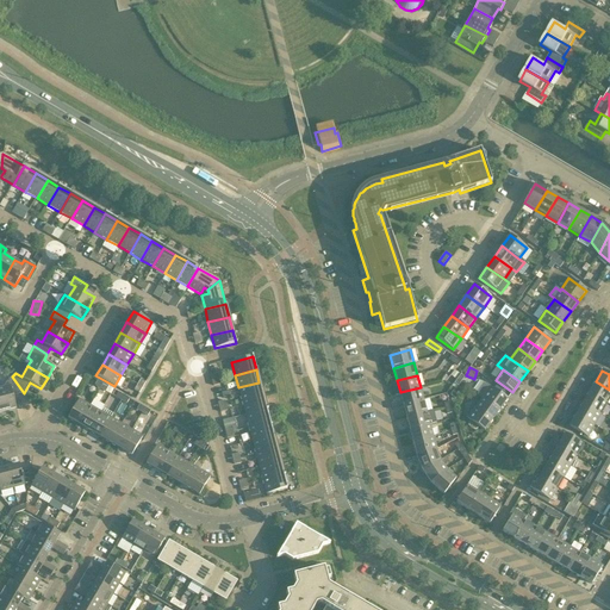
[(13,396),(24,393),(12,377),(8,379),(8,381),(6,381),(4,386),(5,387),(0,387),(0,399),(4,411),(16,408),(13,396)]
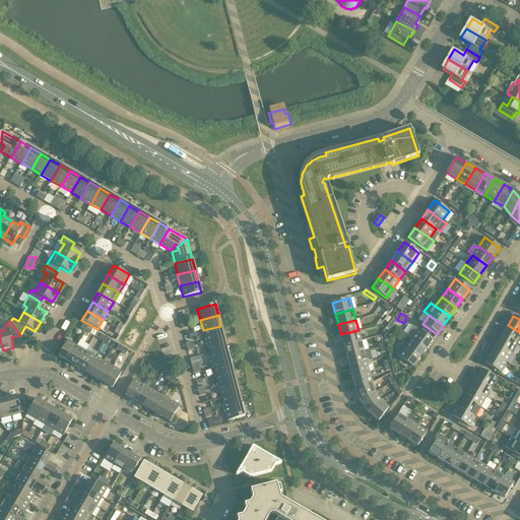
[(517,344),(519,339),(519,332),(508,325),(502,335),(517,344)]
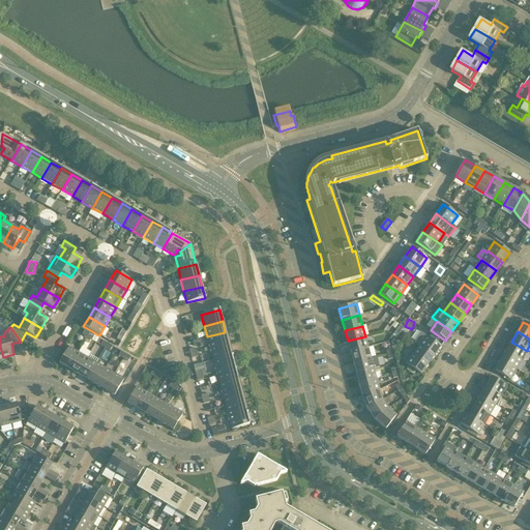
[(207,336),(210,349),(228,344),(225,332),(207,336)]
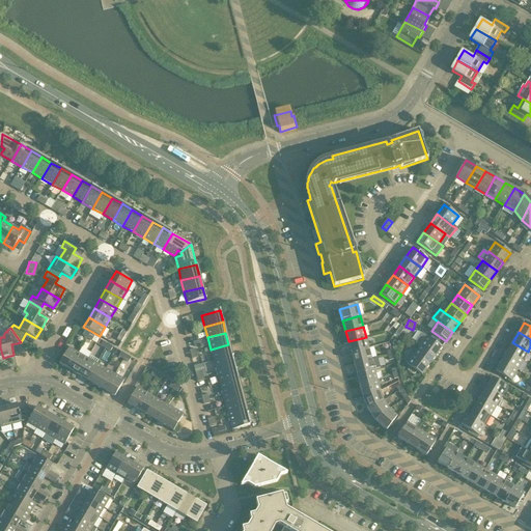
[(415,342),(420,345),(435,357),(442,347),(422,333),(415,342)]
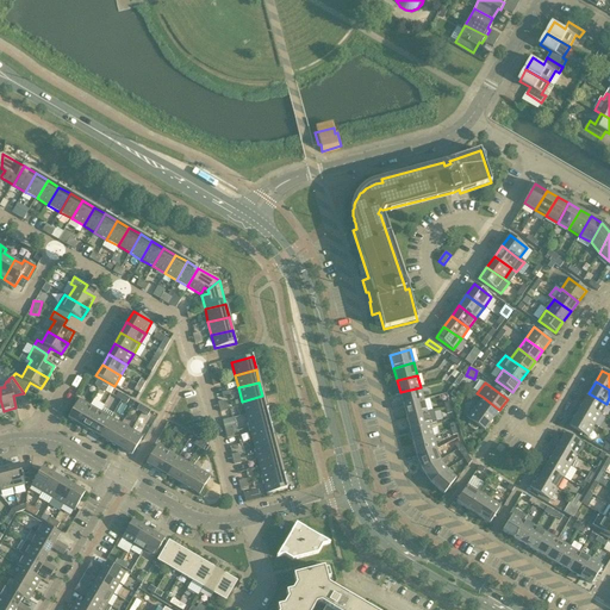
[(400,392),(403,405),(423,399),(421,387),(400,392)]
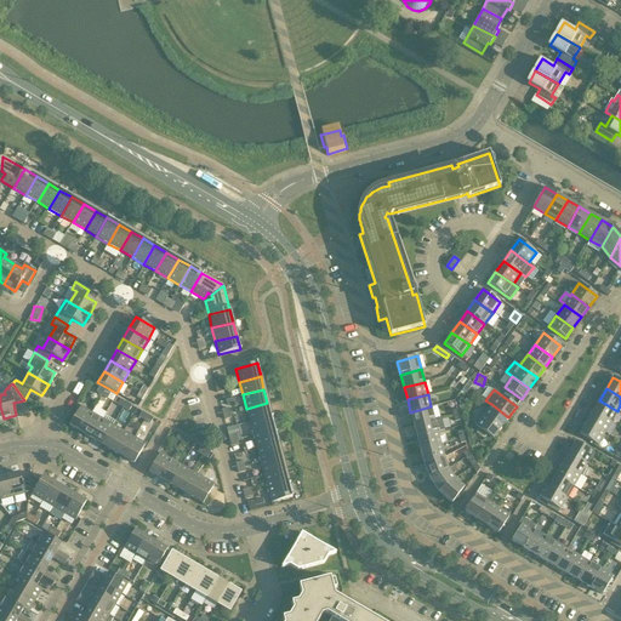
[(611,422),(617,411),(599,400),(593,411),(611,422)]
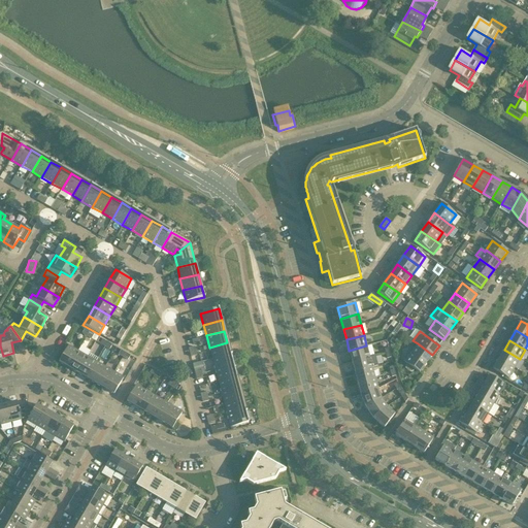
[(209,348),(212,359),(230,354),(227,342),(209,348)]
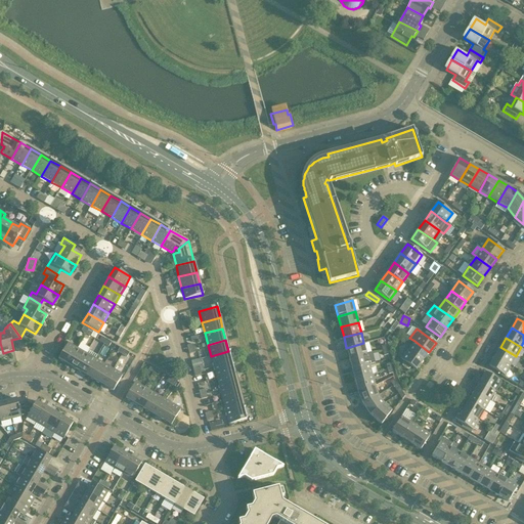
[(423,361),(429,352),(415,341),(408,350),(423,361)]
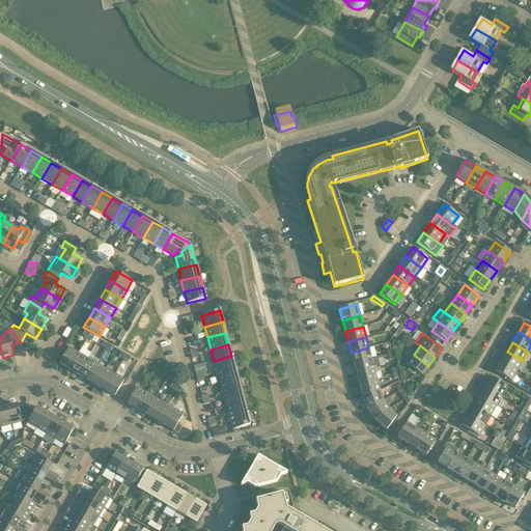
[(59,364),(68,369),(78,354),(68,347),(59,364)]
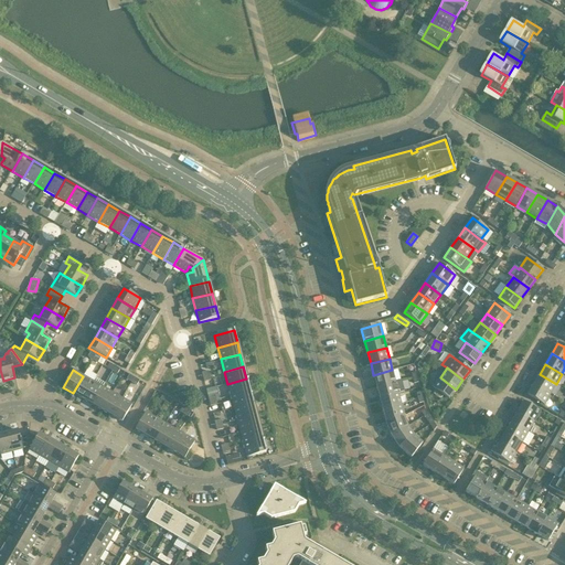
[(395,382),(392,370),(373,375),(376,386),(395,382)]
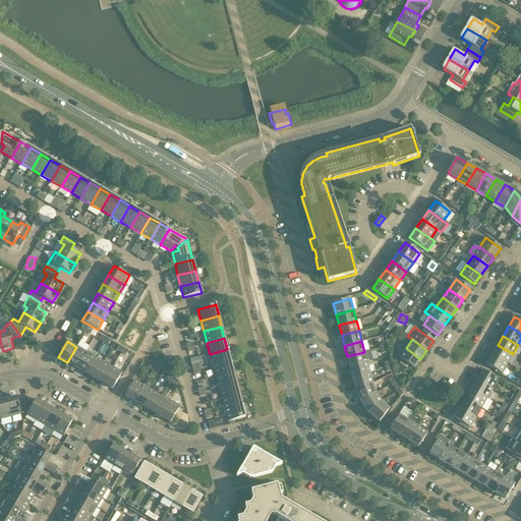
[(508,363),(513,354),(498,345),(491,354),(508,363)]
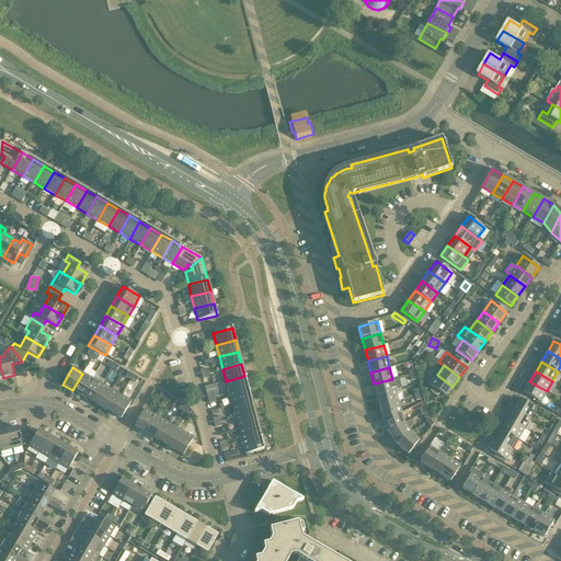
[(92,379),(82,374),(72,390),(82,396),(92,379)]
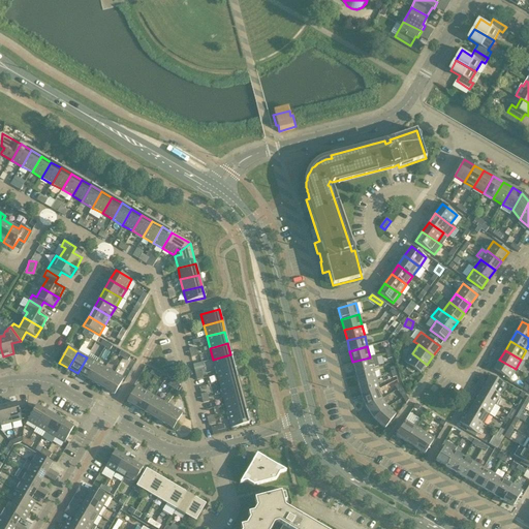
[(419,374),(427,365),(412,353),(405,363),(408,365),(406,368),(406,369),(407,370),(407,371),(408,372),(409,372),(410,373),(412,373),(413,373),(415,370),(419,374)]
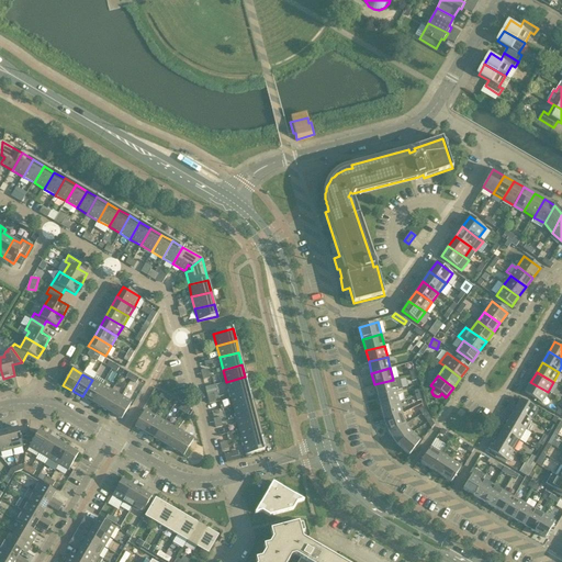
[(226,382),(229,394),(248,389),(245,377),(226,382)]
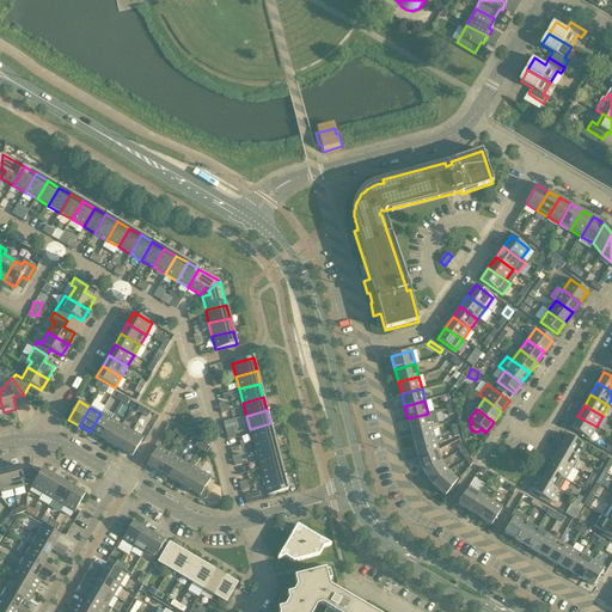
[(408,418),(411,432),(432,426),(438,424),(435,411),(428,414),(408,418)]
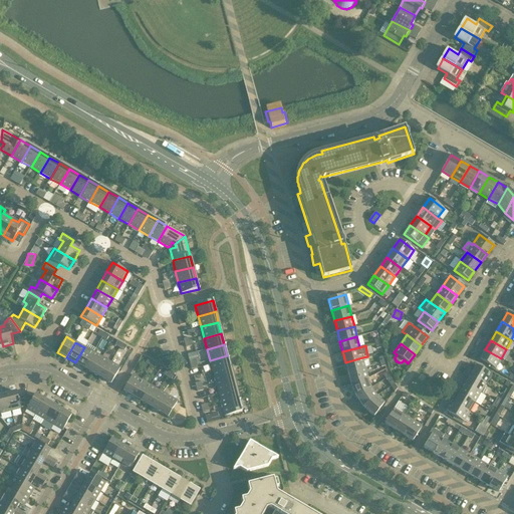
[(75,362),(84,367),(93,352),(84,347),(75,362)]
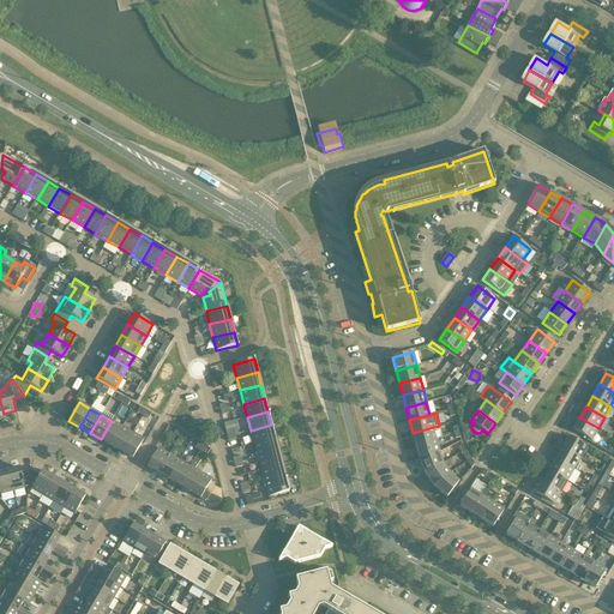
[(591,440),(599,428),(579,417),(573,429),(591,440)]
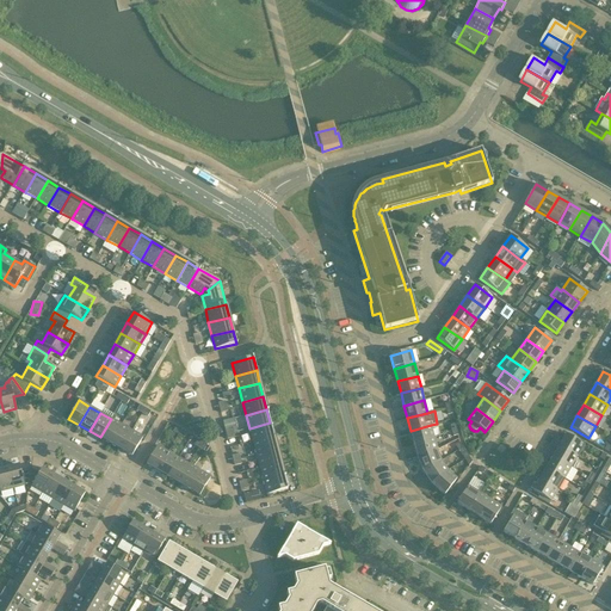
[(122,425),(111,419),(100,437),(110,443),(122,425)]
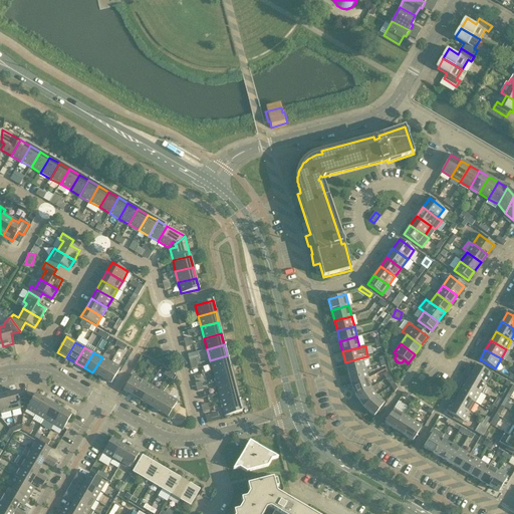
[(210,360),(213,371),(230,366),(227,355),(210,360)]
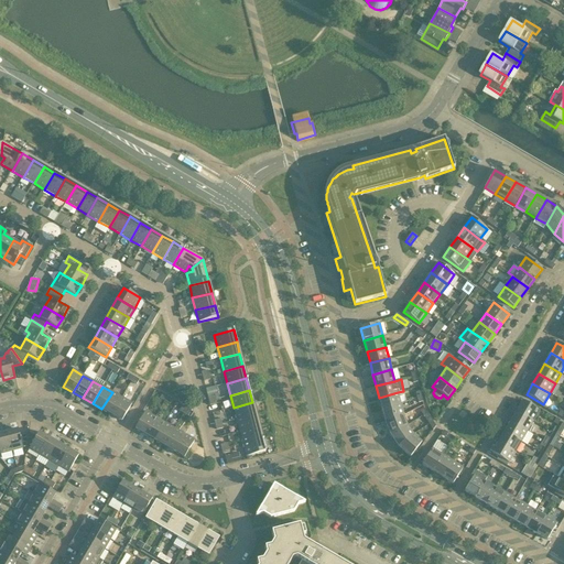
[(101,409),(111,415),(121,398),(112,392),(101,409)]
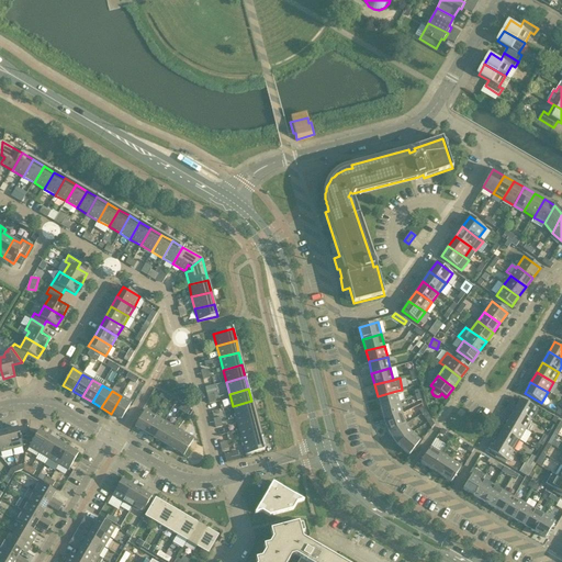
[(400,403),(396,391),(378,396),(380,407),(400,403)]
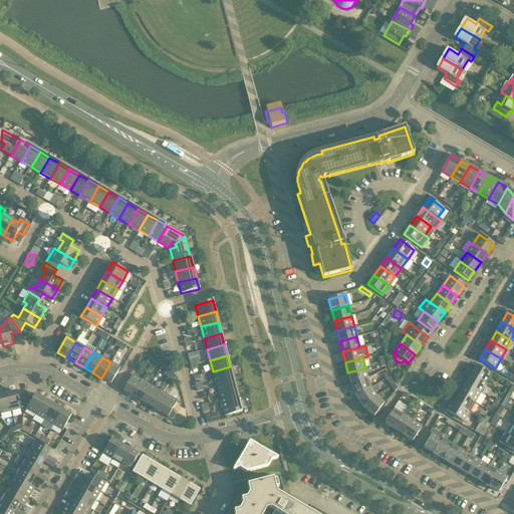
[(120,367),(110,362),(101,378),(110,383),(120,367)]
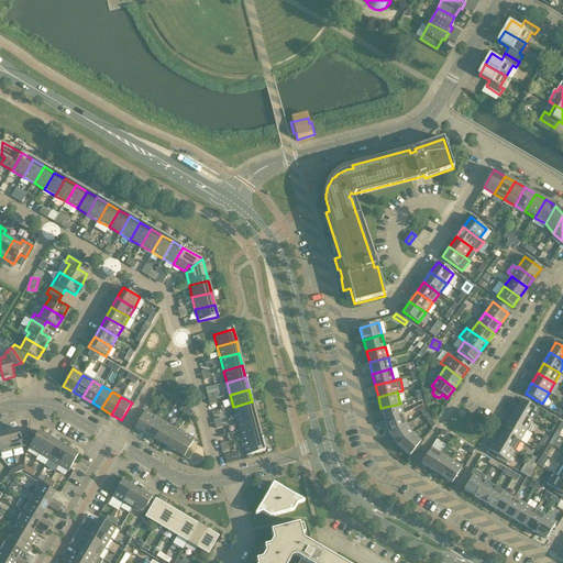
[(516,411),(532,421),(538,410),(521,400),(516,411)]
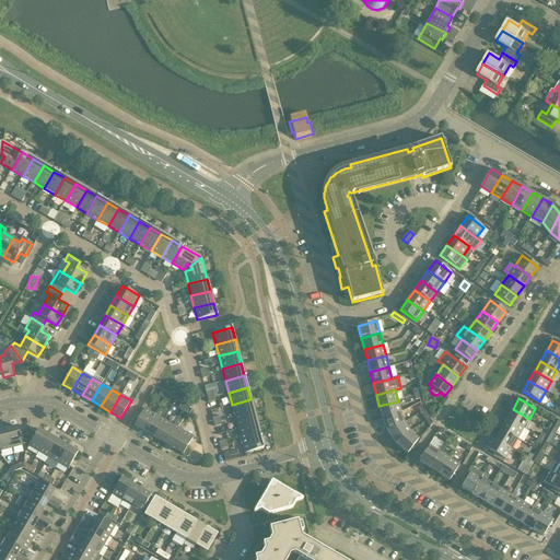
[(232,405),(235,417),(254,411),(251,399),(232,405)]
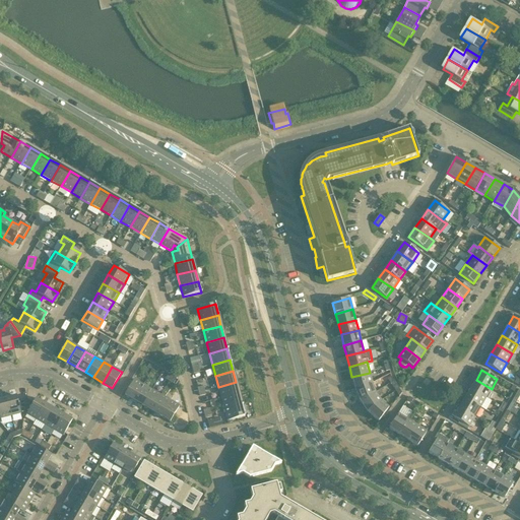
[(351,377),(354,388),(372,383),(370,373),(351,377)]
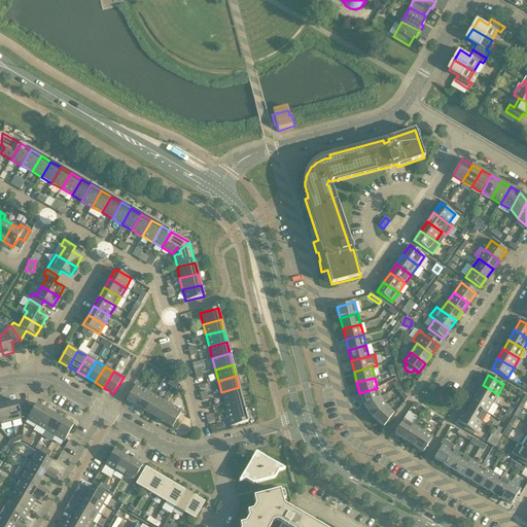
[(136,406),(145,390),(136,385),(127,400),(136,406)]
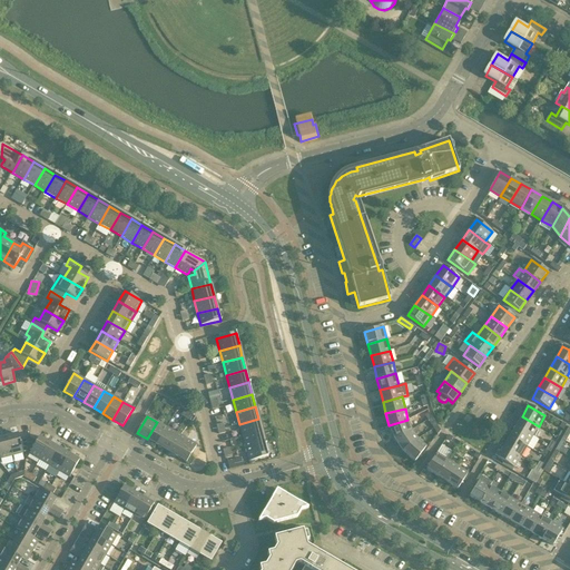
[(532,436),(539,426),(522,416),(516,426),(532,436)]
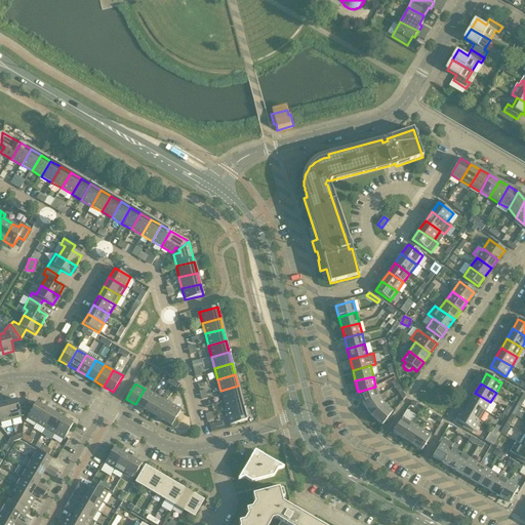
[(220,391),(223,402),(241,397),(238,386),(220,391)]
